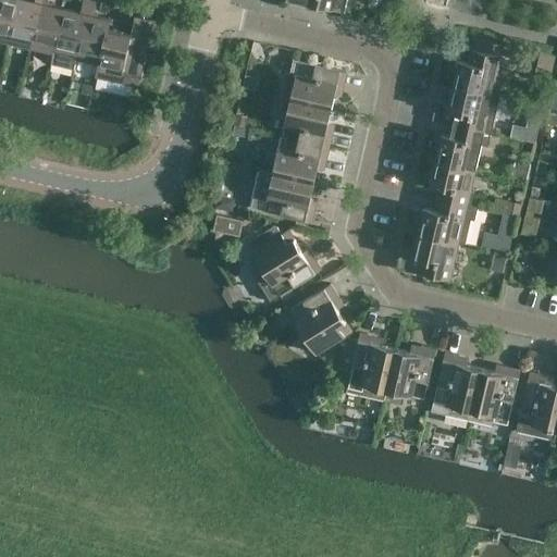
[(17,0),(0,0),(0,40),(8,42),(17,0)]
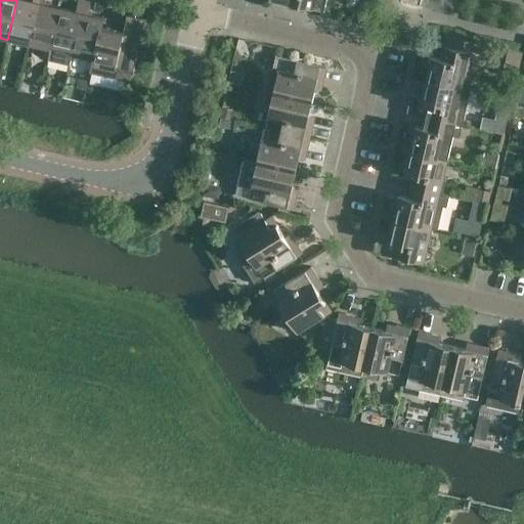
[(39,2),(45,3),(45,0),(33,0),(31,0),(16,0),(7,40),(29,45),(39,2)]
